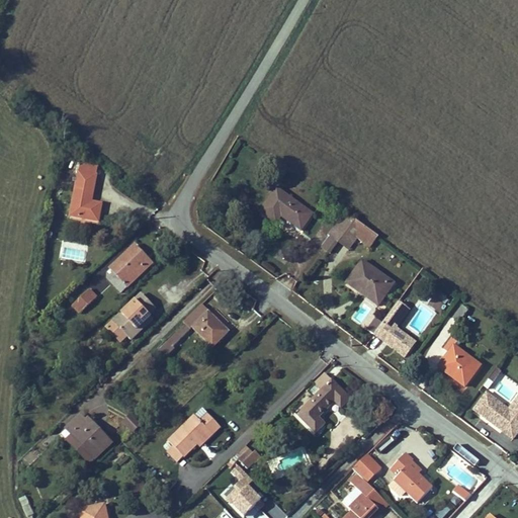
[(98,222),(100,209),(90,208),(91,202),(95,175),(78,172),(70,218),(98,222)]
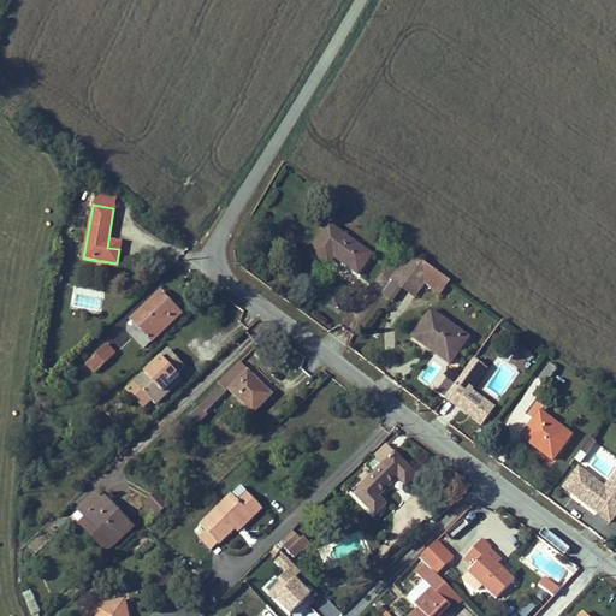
[(333,258),(357,274),(372,256),(329,225),(309,252),(329,266),(333,258)]
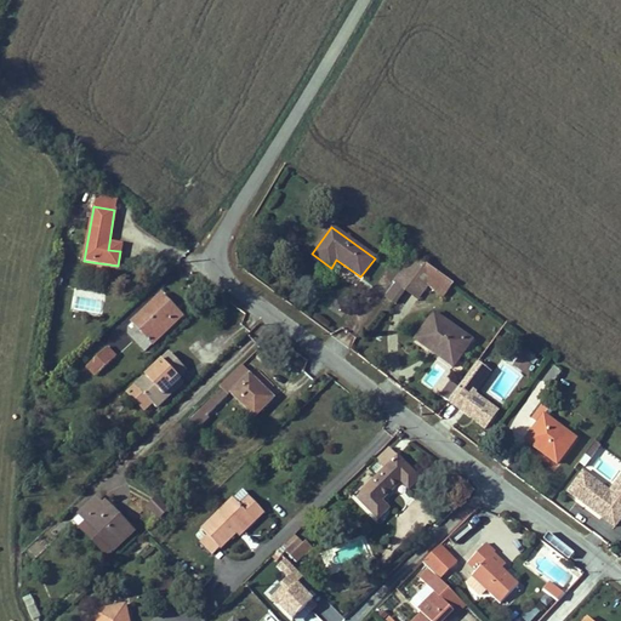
[(405,292),(414,280),(420,273),(408,263),(393,283),(396,285),(405,292)]
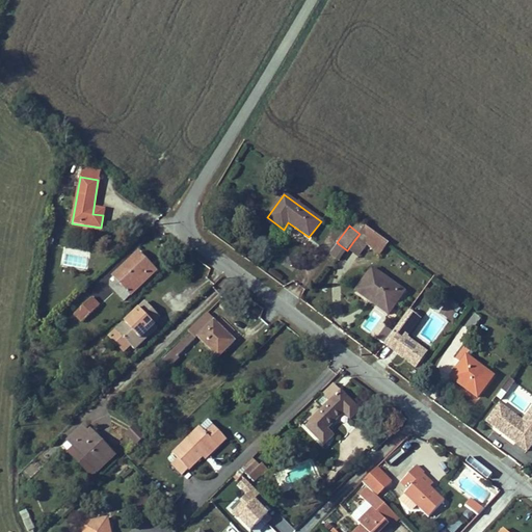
[(388,243),(365,227),(360,234),(354,240),(366,247),(367,245),(379,255),(388,243)]
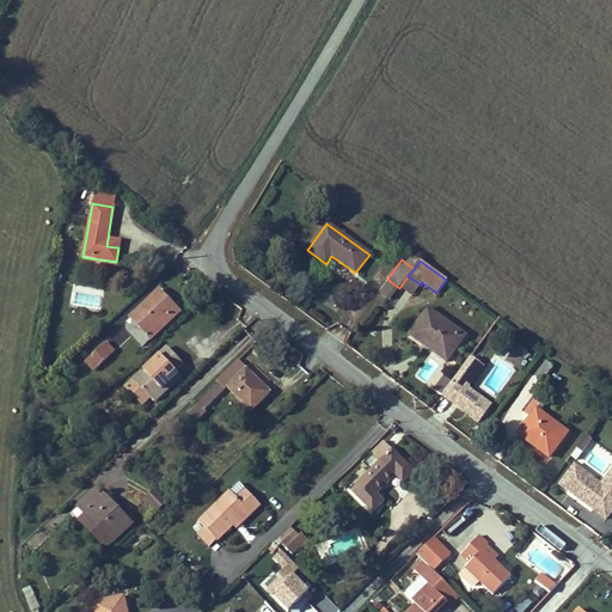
[(421,285),(408,276),(399,288),(411,297),(421,285)]
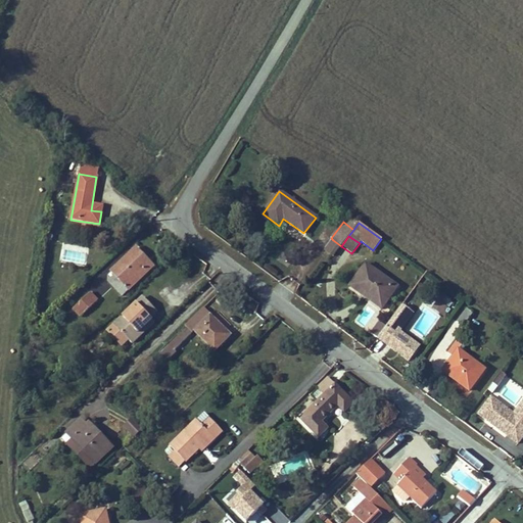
[(325,250),(333,257),(341,246),(333,240),(325,250)]
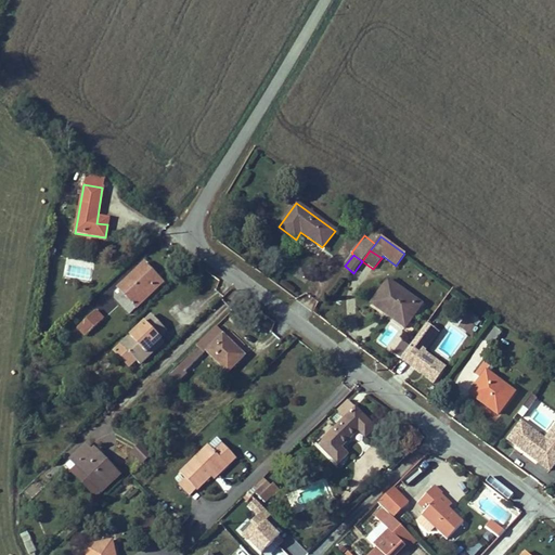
[(154,274),(144,263),(139,268),(149,279),(154,274)]
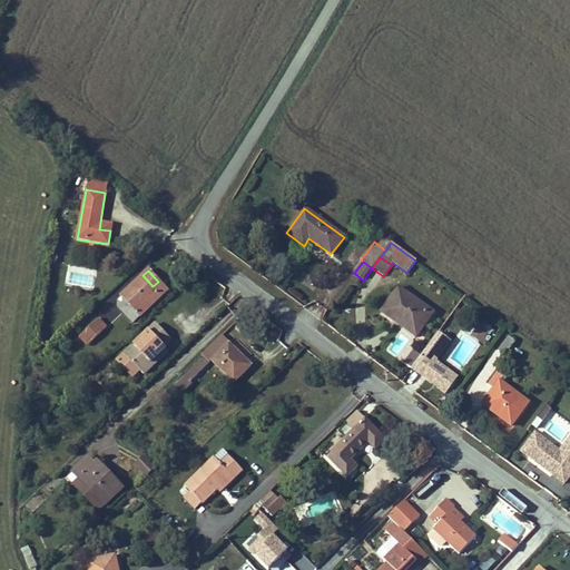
[(167,291),(158,282),(153,286),(143,275),(121,296),(125,300),(118,306),(133,323),(167,291)]
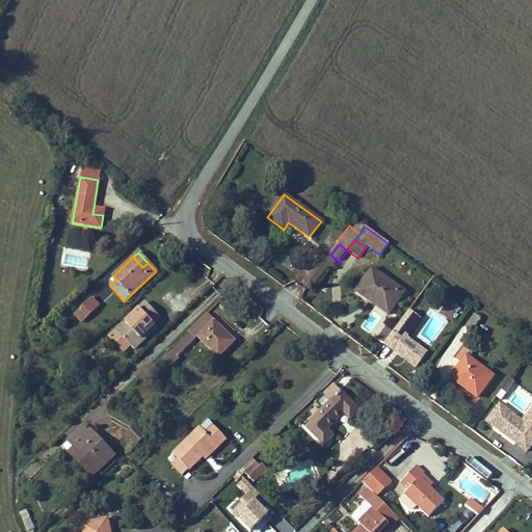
[(366,299),(369,296),(390,311),(403,292),(371,269),(355,292),(366,299)]
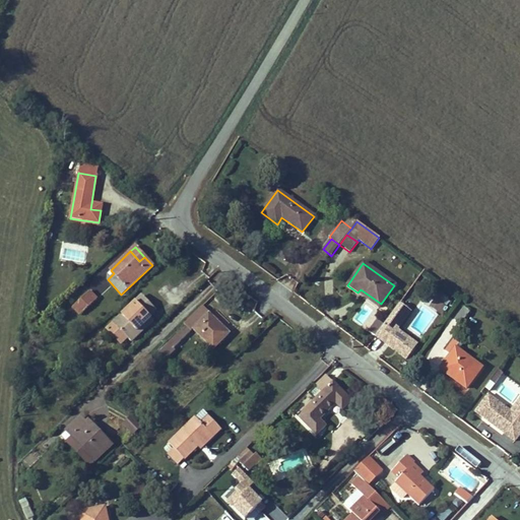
[(358,293),(378,308),(381,304),(361,289),(358,293)]
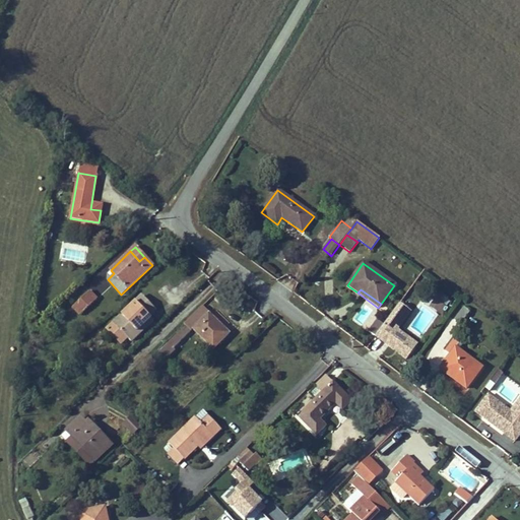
[(81,315),(96,300),(89,291),(73,307),(81,315)]
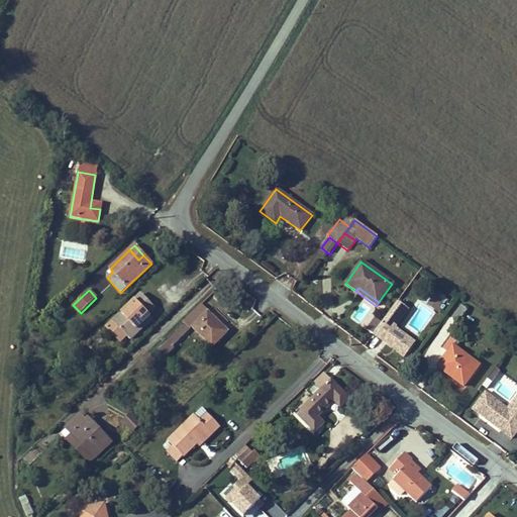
[(438,292),(433,297),(440,303),(444,297),(438,292)]
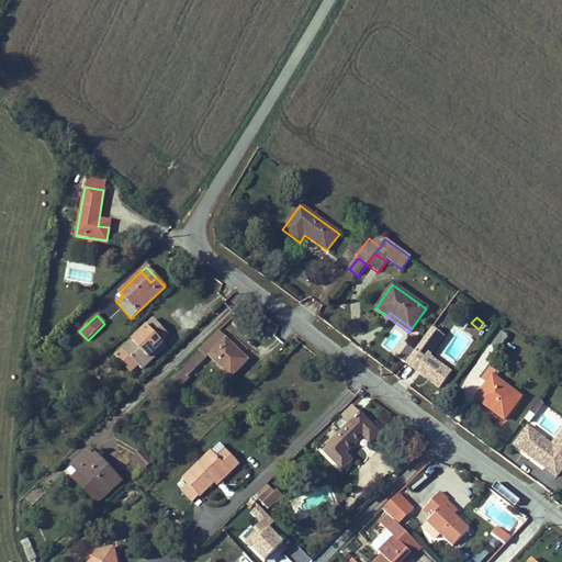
[(161,340),(168,334),(154,318),(123,349),(142,369),(166,345),(161,340)]
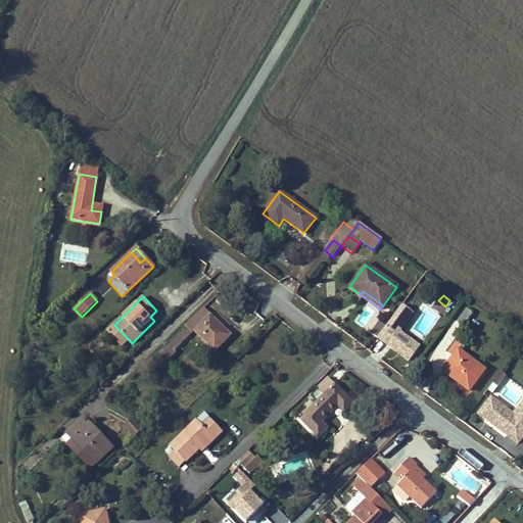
[(432,307),(438,313),(440,312),(445,306),(438,300),(432,307)]
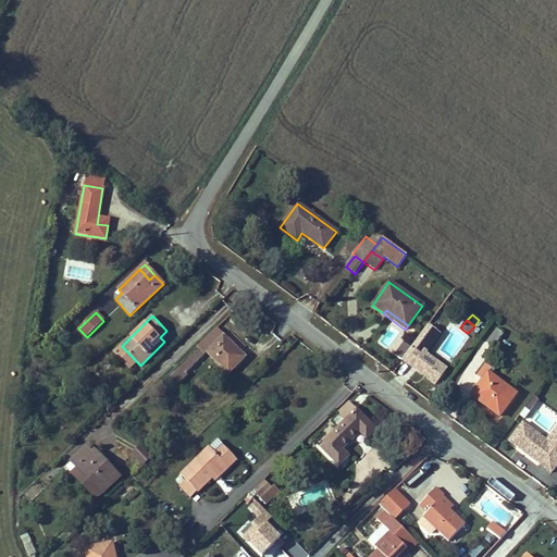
[(401,343),(393,354),(436,386),(449,369),(426,351),(442,332),(428,322),(409,347),(401,343)]
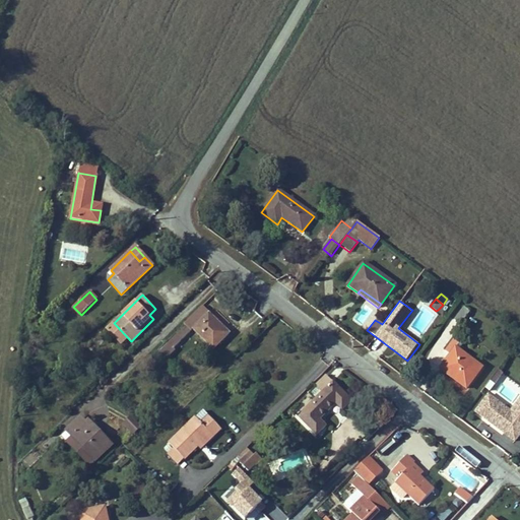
[(208,313),(202,307),(185,324),(186,325),(191,330),(193,328),(204,317),(208,313)]
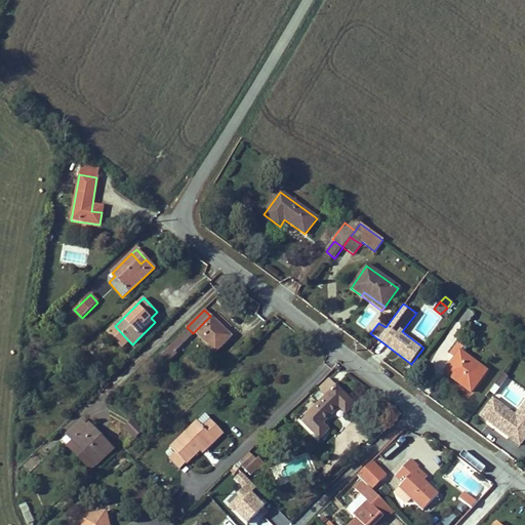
[(463,328),(474,315),(468,311),(457,323),(463,328)]
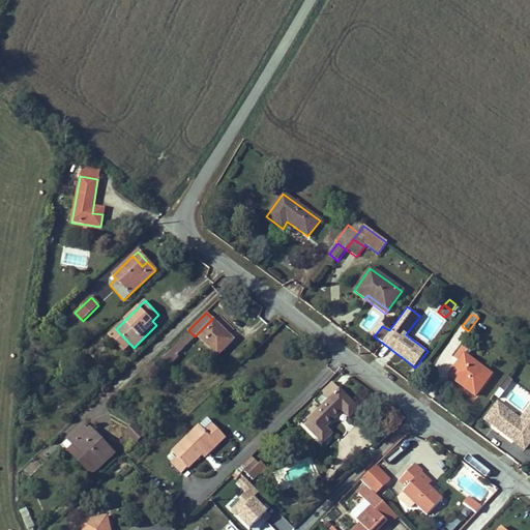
[(217,355),(234,340),(215,322),(211,326),(208,323),(197,334),(217,355)]
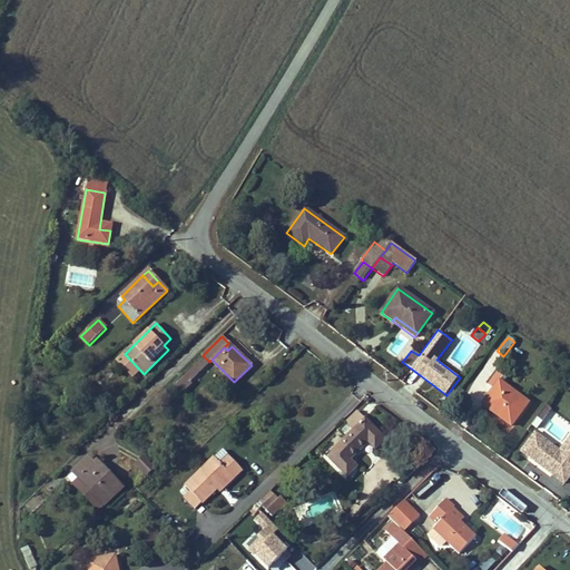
[(184,375),(190,382),(209,362),(204,356),(184,375)]
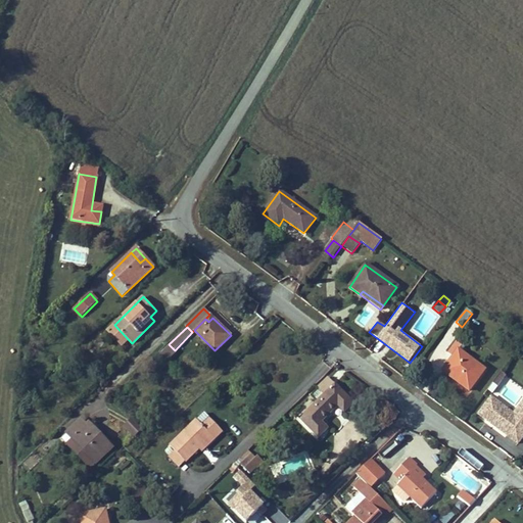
[(483,370),(457,350),(463,343),(457,339),(447,352),(453,357),(442,371),(469,390),(483,370)]
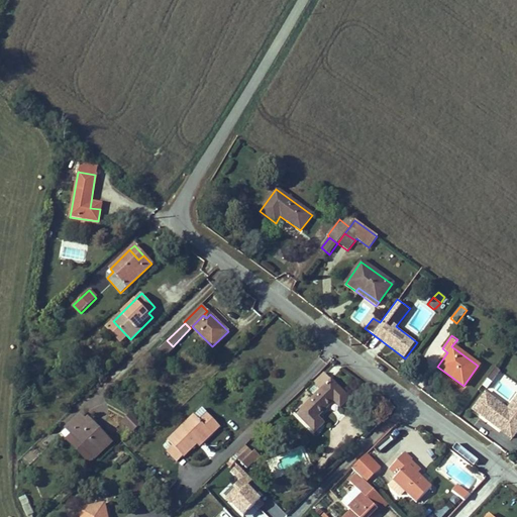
[(309,392),(314,396),(296,414),(314,433),(324,424),(317,417),(333,401),(339,408),(348,399),(323,373),(313,383),(315,385),(309,392)]
